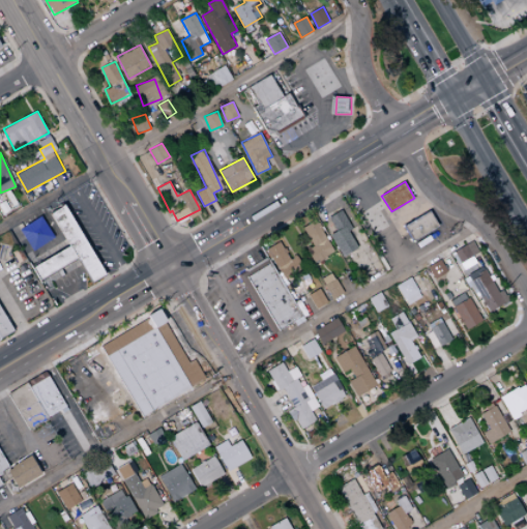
[(105,274),(67,204),(51,212),(69,246),(32,266),(39,280),(79,258),(92,282),(105,274)]
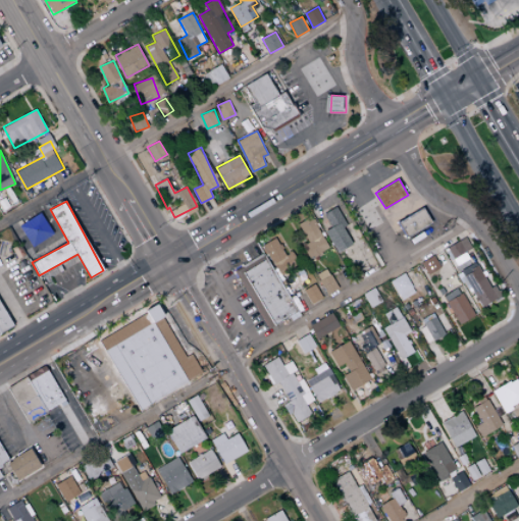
[(325,230),(338,253),(353,244),(344,227),(348,225),(338,206),(323,213),(331,227),(325,230)]
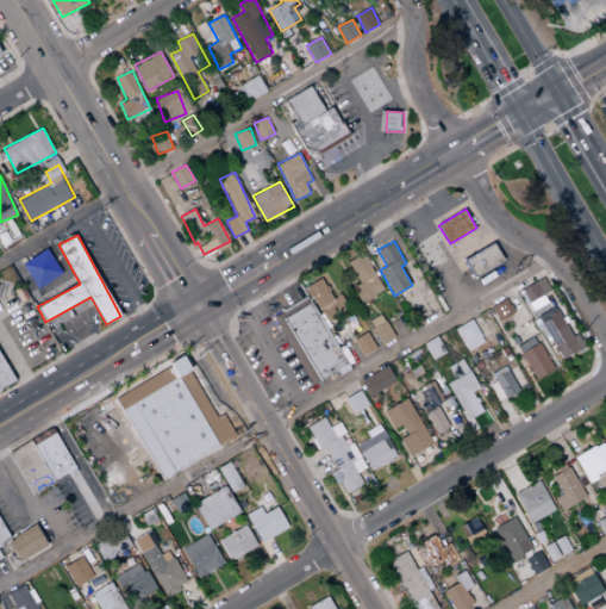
[(505,260),(495,242),(464,260),(474,278),(505,260)]
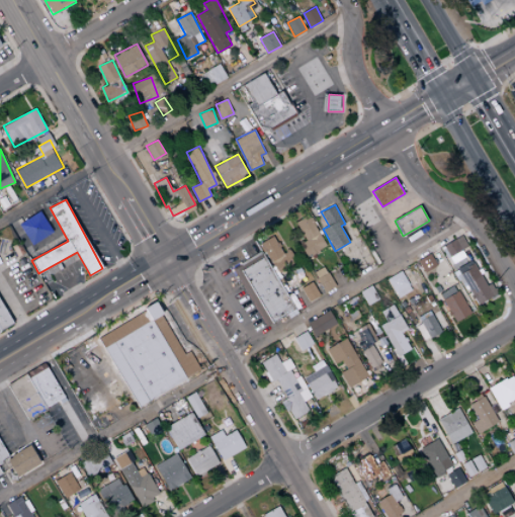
[(308,257),(327,247),(310,214),(296,222),(307,241),(301,244),(308,257)]
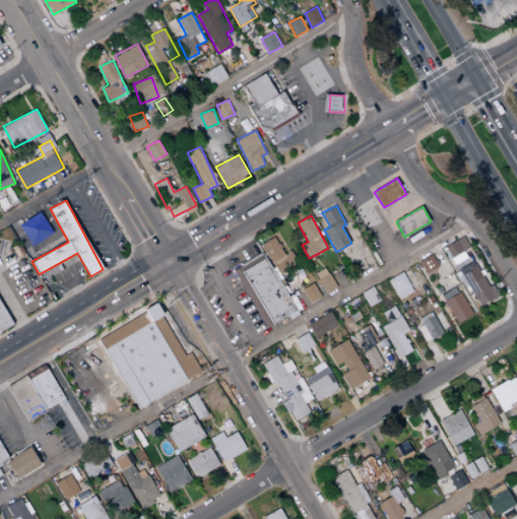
[(470,248),(464,236),(448,245),(454,256),(470,248)]
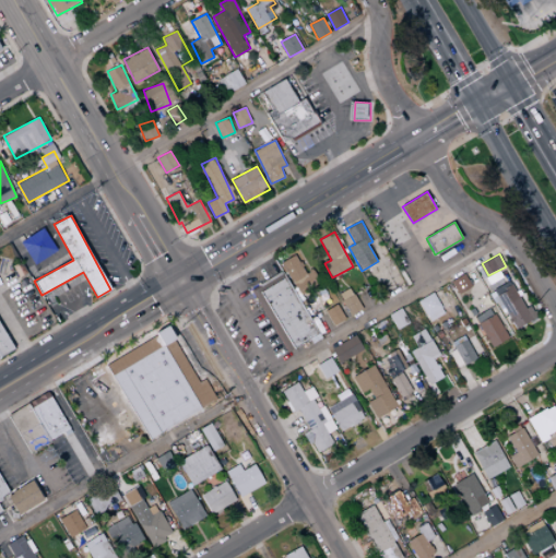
[(322,284),(314,269),(306,273),(296,254),(282,262),(300,296),(322,284)]
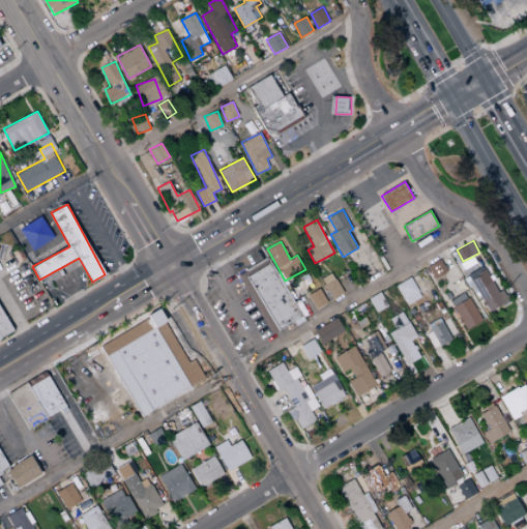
[(242,274),(249,271),(247,268),(269,256),(304,315),(276,332),(242,274)]
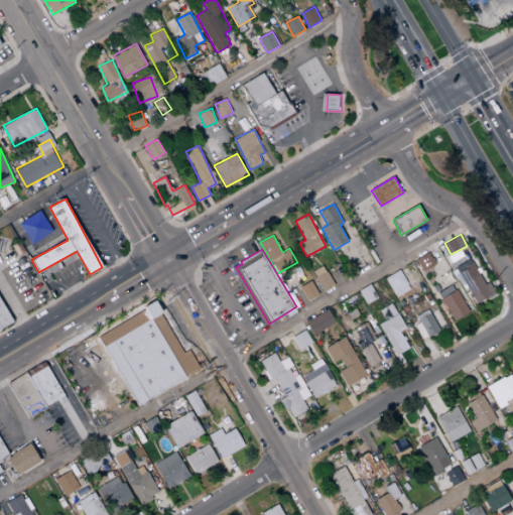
[(435,264),(429,252),(417,259),(422,271),(435,264)]
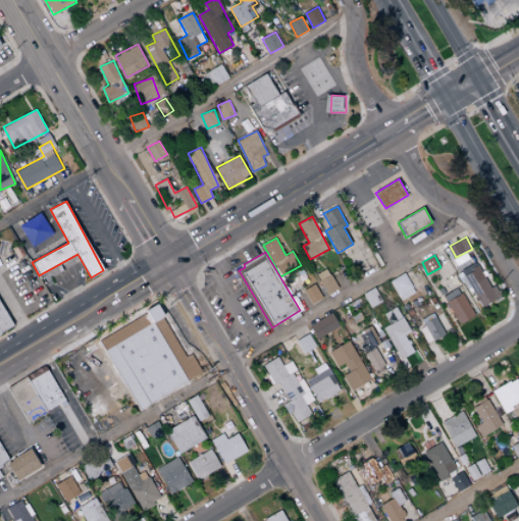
[(479,263),(462,270),(478,307),(502,298),(496,284),(489,288),(479,263)]
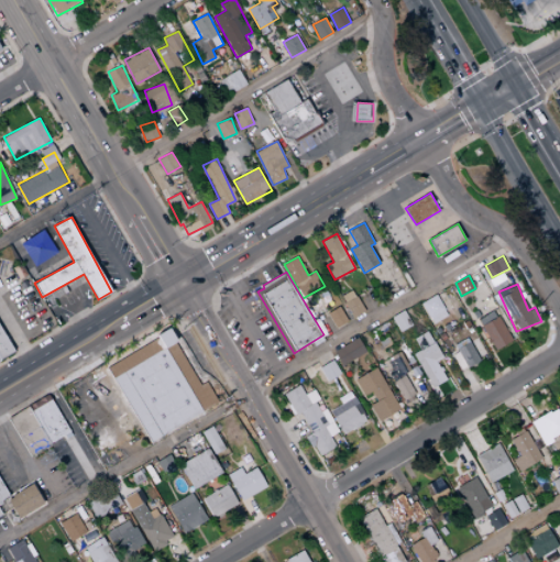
[(353,317),(365,311),(353,289),(342,296),(353,317)]
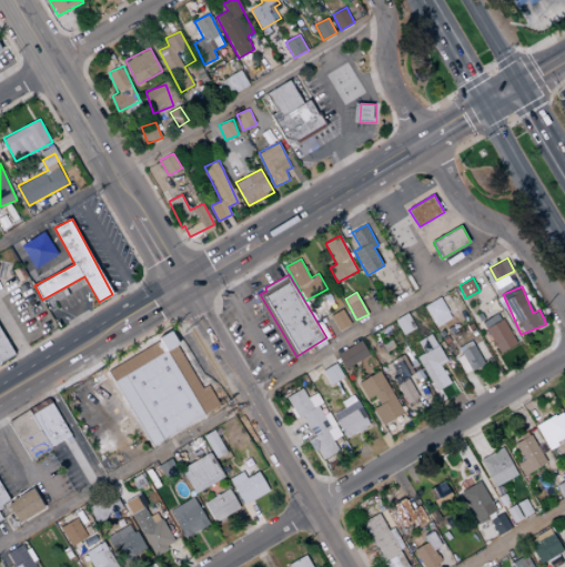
[(437,326),(453,319),(442,296),(425,305),(437,326)]
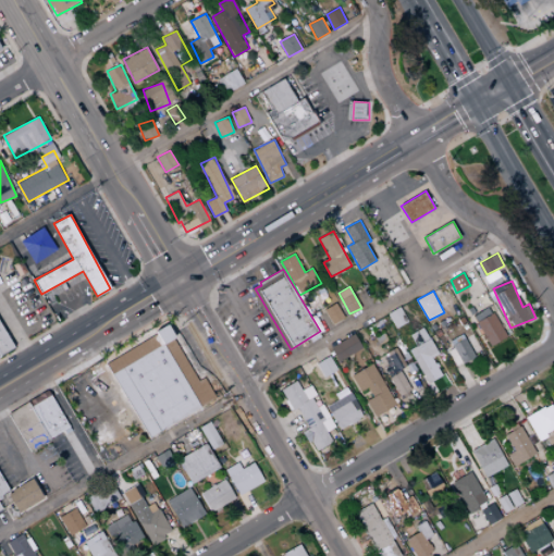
[(345,318),(336,303),(324,309),(333,324),(345,318)]
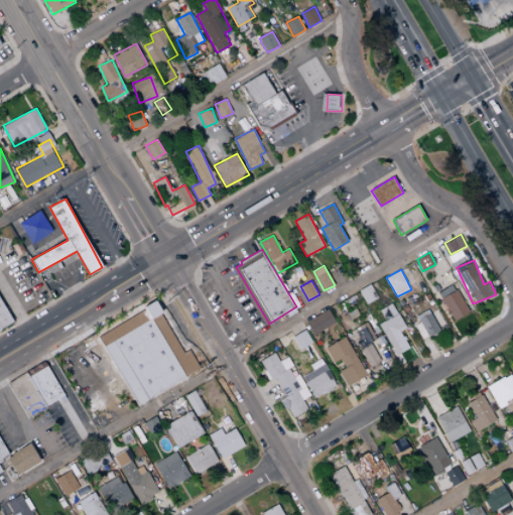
[(454,320),(470,312),(456,283),(439,291),(454,320)]
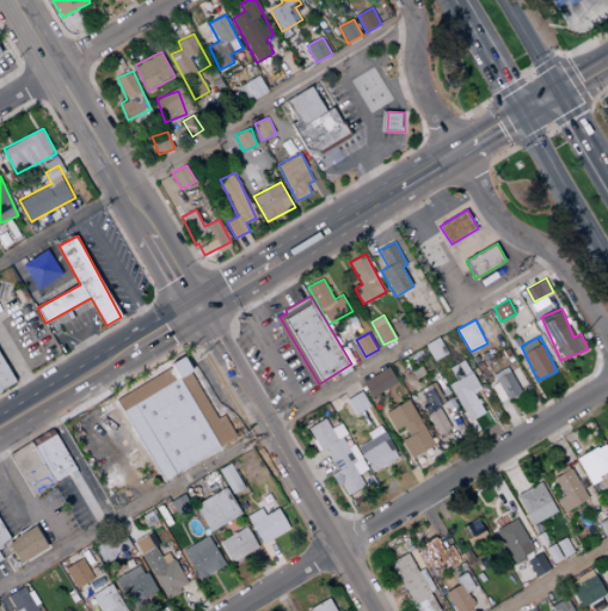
[(0,391),(17,383),(0,350),(0,391)]
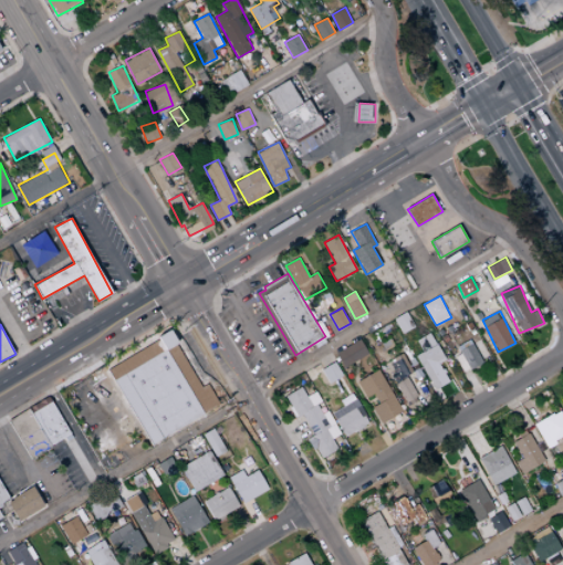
[(149,443),(221,406),(209,383),(201,386),(170,327),(156,335),(159,341),(110,367),(149,443)]
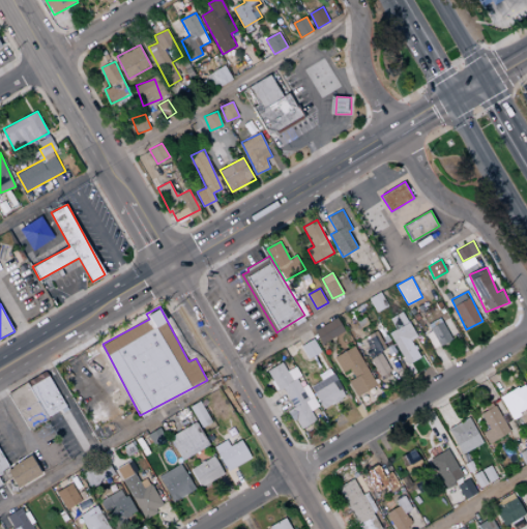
[(417,336),(403,312),(390,319),(397,329),(389,333),(408,364),(421,357),(411,340),(417,336)]
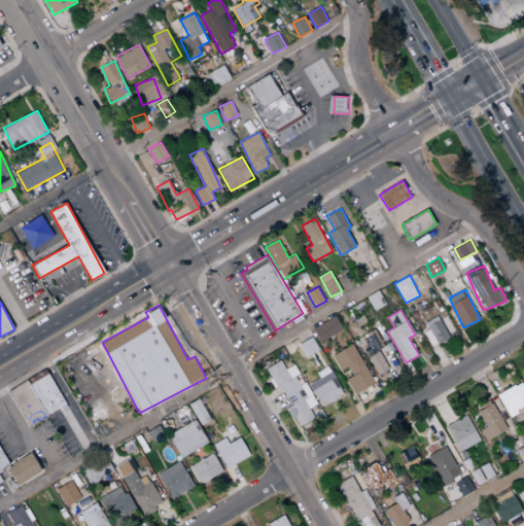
[(313,328),(320,342),(344,329),(336,316),(313,328)]
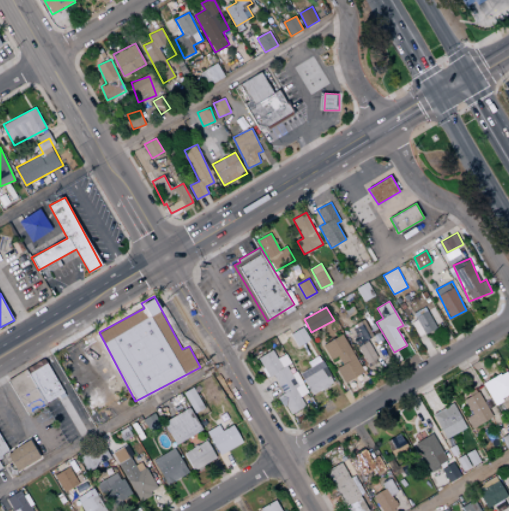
[(414,313),(417,320),(413,321),(418,336),(436,329),(428,307),(414,313)]
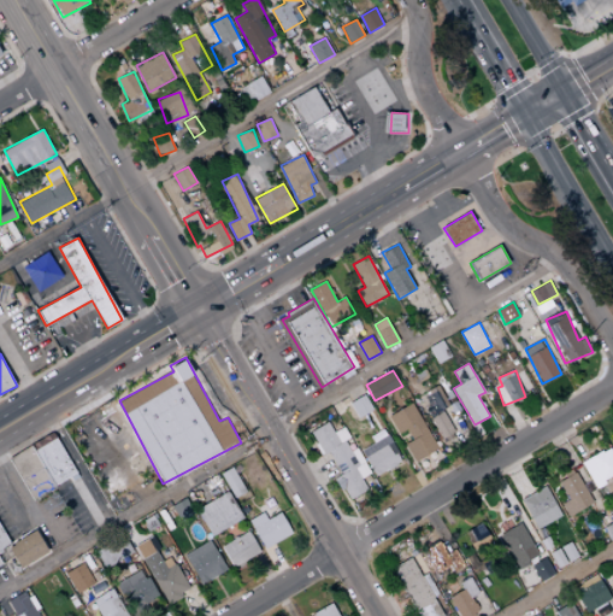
[(435,412),(449,406),(440,385),(425,392),(435,412)]
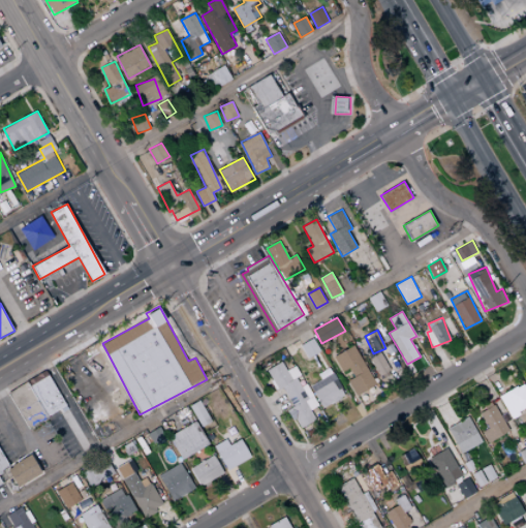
[(321,351),(314,338),(301,345),(308,359),(321,351)]
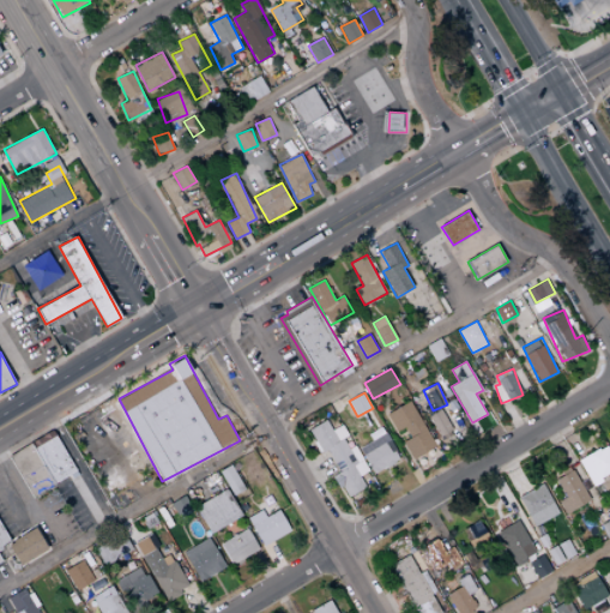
[(412,458),(435,449),(415,401),(388,412),(396,432),(406,427),(411,438),(405,440),(412,458)]
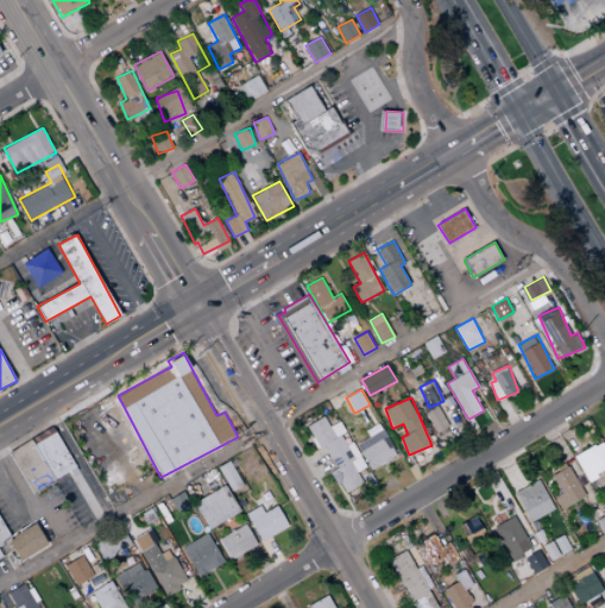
[(454,428),(440,405),(426,413),(440,437),(454,428)]
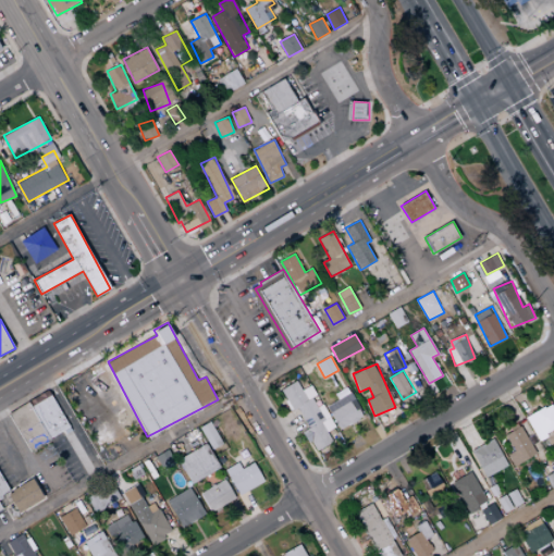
[(281,388),(293,410),(300,407),(310,427),(304,430),(315,452),(333,442),(328,431),(336,427),(324,404),(318,407),(312,396),(317,394),(311,385),(303,390),(297,380),(281,388)]
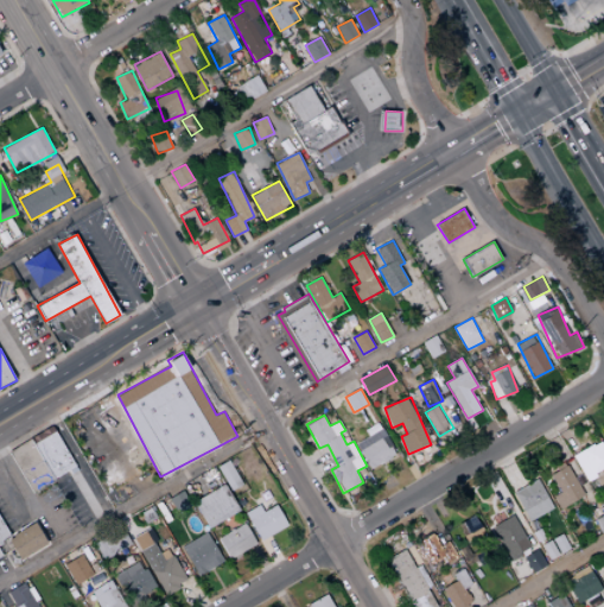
[(31,492),(77,469),(56,427),(10,449),(31,492)]
